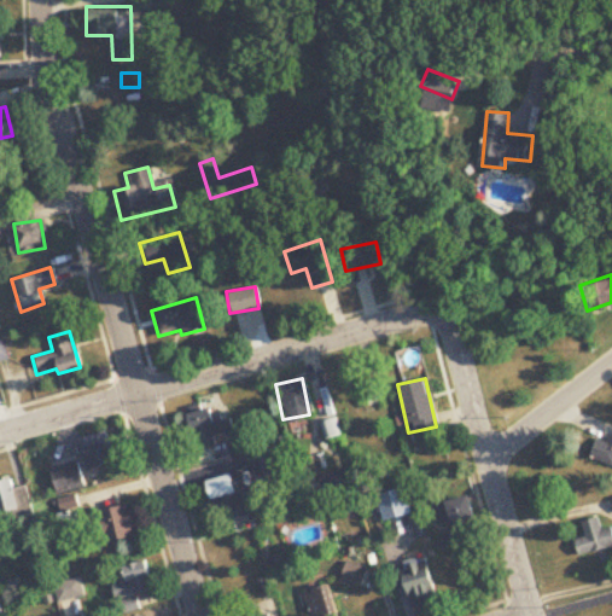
[(227,459),(248,454),(243,435),(231,437),(226,418),(214,422),(210,404),(185,410),(194,449),(222,442),(227,459)]
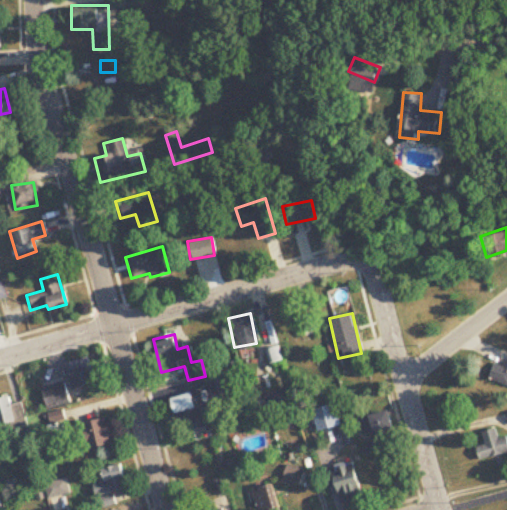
[(279,359),(275,346),(263,349),(267,363),(279,359)]
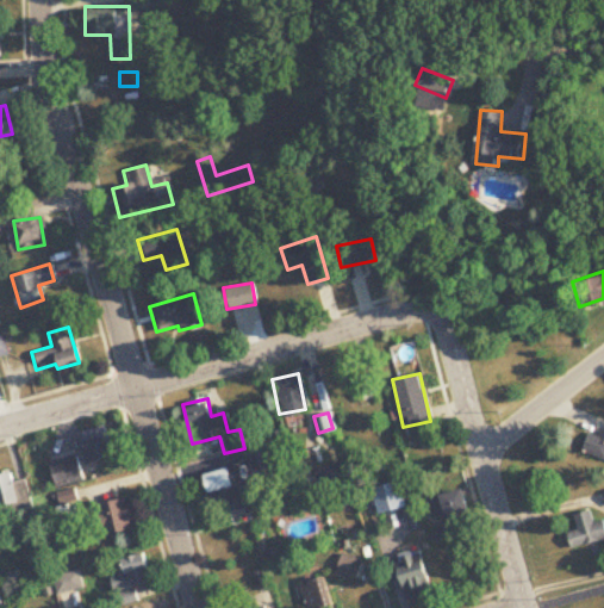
[(78,430),(81,446),(76,446),(80,465),(109,461),(103,426),(78,430)]
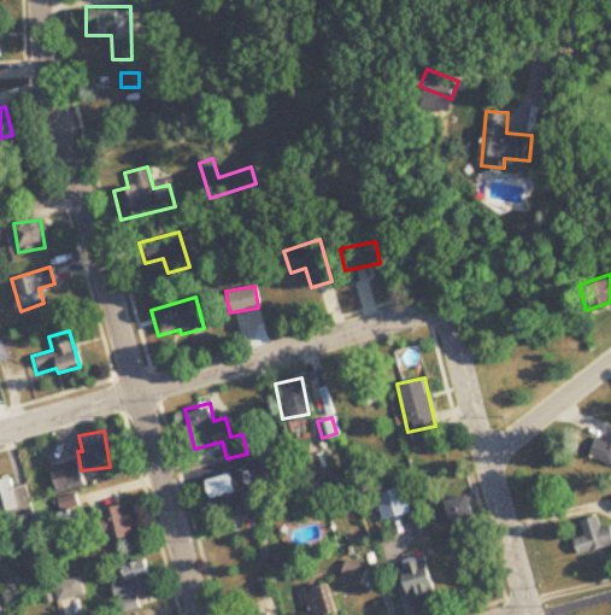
[(587,456),(609,467),(610,462),(610,437),(599,432),(587,456)]
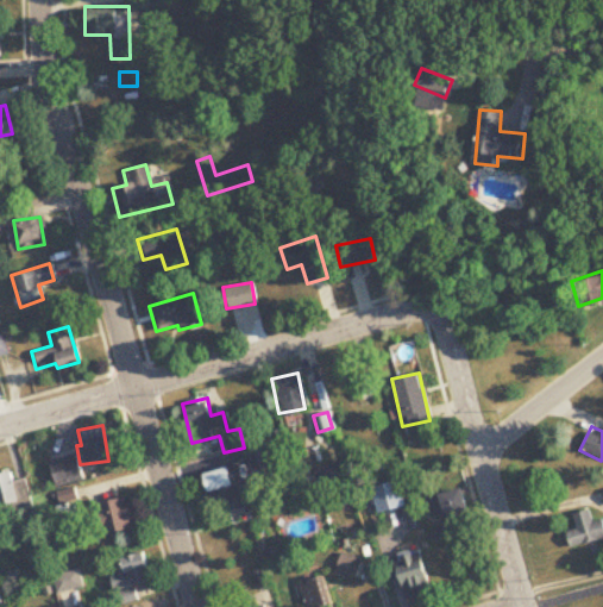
[(79,481),(74,455),(41,461),(45,487),(79,481)]
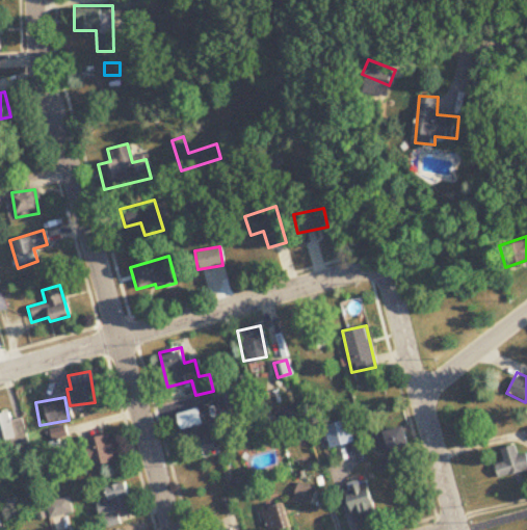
[(306,425),(297,401),(264,412),(271,435),(306,425)]
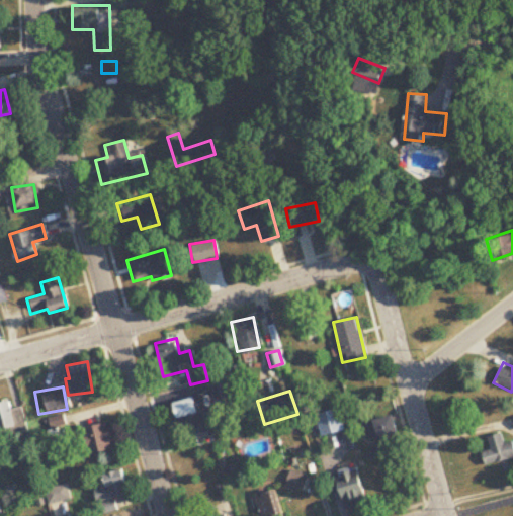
[(217,430),(207,393),(171,402),(180,439),(217,430)]
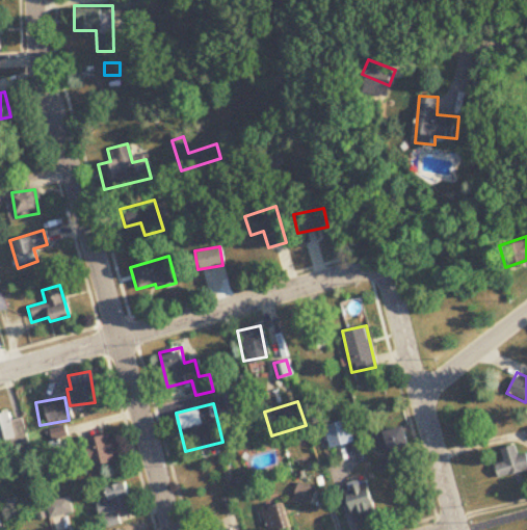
[(0,450),(17,447),(8,413),(0,414),(0,450)]
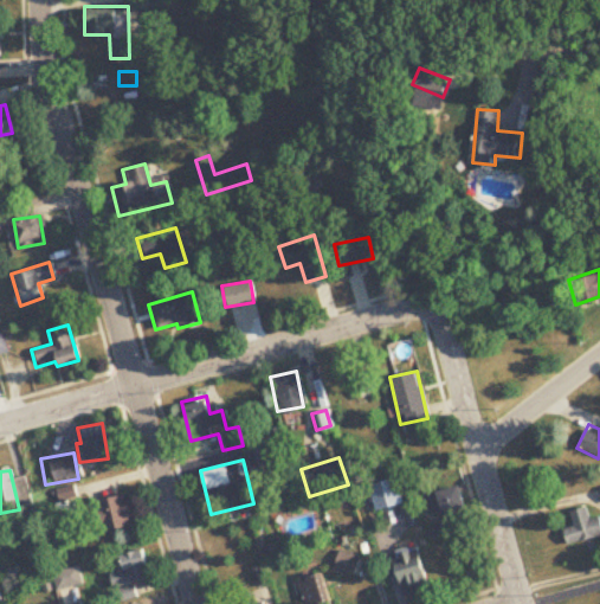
[(375,508),(400,502),(398,494),(404,492),(400,476),(369,484),(375,508)]
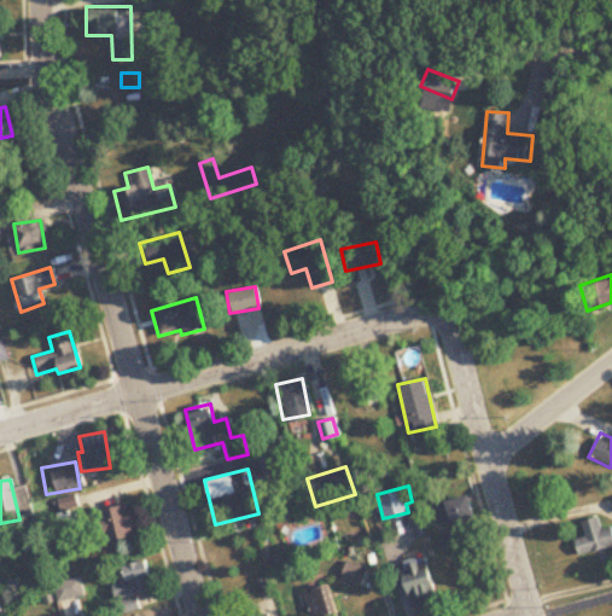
[(473,522),(467,495),(446,500),(450,527),(473,522)]
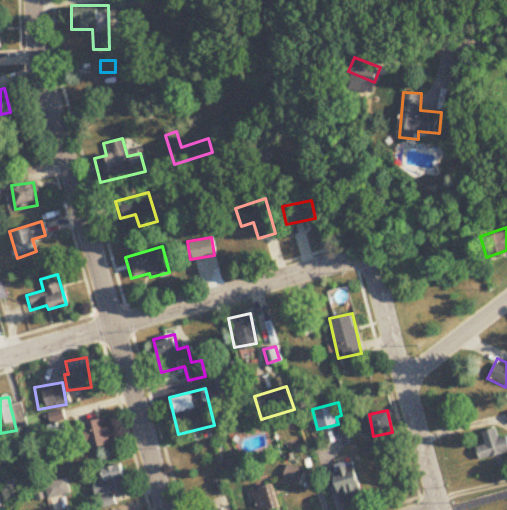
[(112,443),(106,417),(81,423),(86,449),(112,443)]
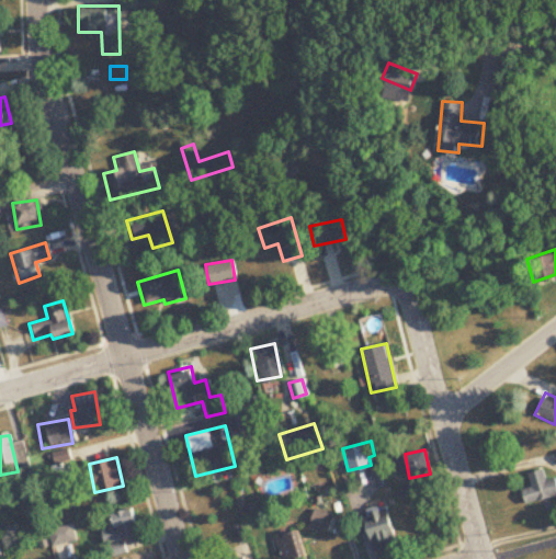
[(525,475),(530,486),(519,490),(525,505),(555,491),(555,485),(553,478),(545,481),(540,468),(525,475)]
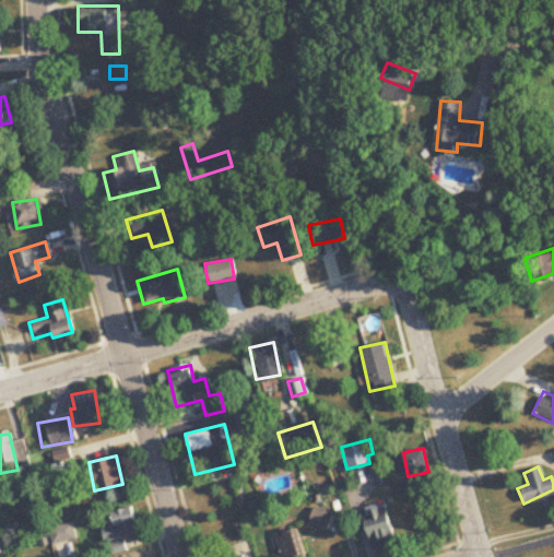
[(322,532),(330,513),(306,504),(298,522),(322,532)]
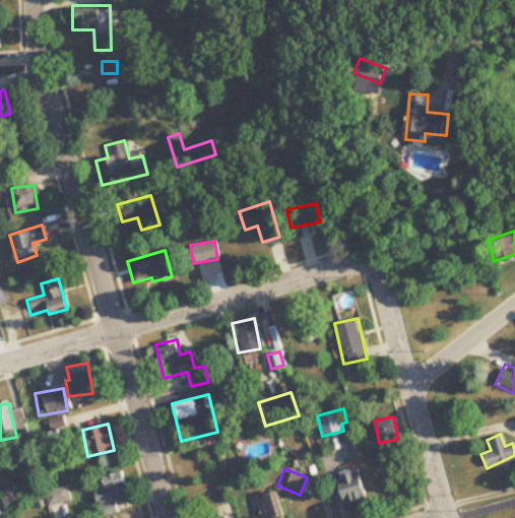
[(98,515),(115,512),(112,499),(128,496),(122,470),(101,475),(104,489),(92,491),(98,515)]
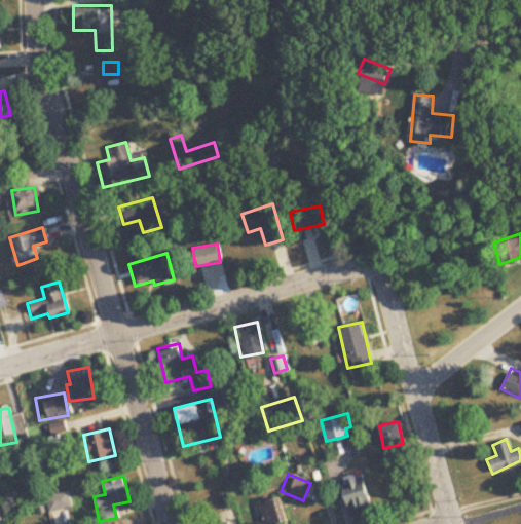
[(368,490),(359,492),(357,480),(344,481),(349,514),(371,511),(368,490)]
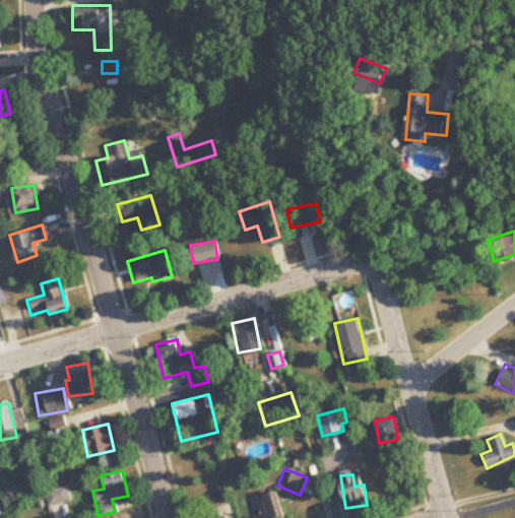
[(43,490),(48,506),(69,500),(64,483),(43,490)]
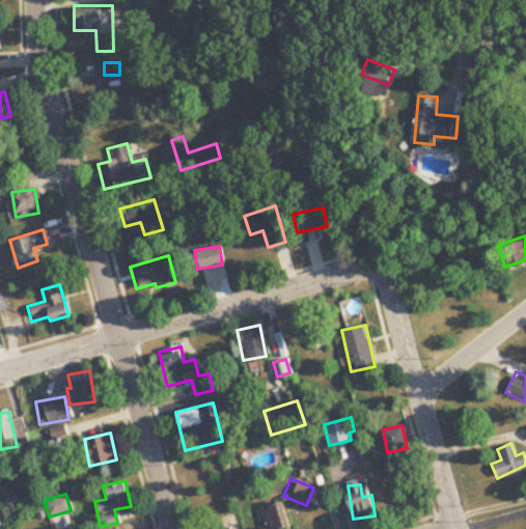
[(288,528),(283,501),(259,505),(263,528),(288,528)]
